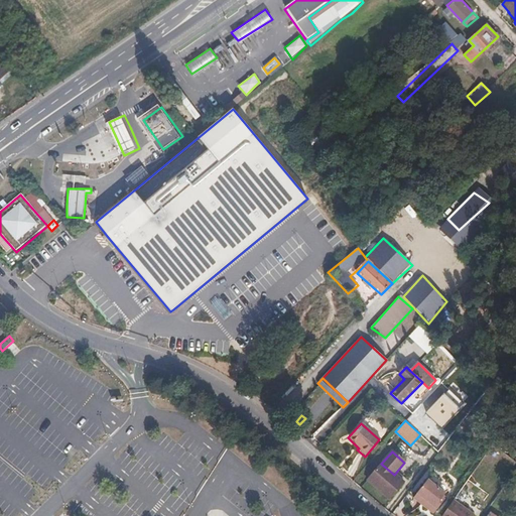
[(381,464),(366,481),(388,500),(403,483),(394,475),(381,464)]
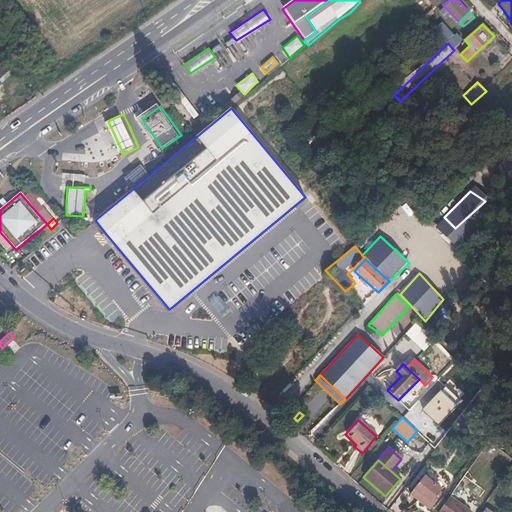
[(448,482),(438,474),(432,482),(425,475),(414,488),(438,508),(445,499),(439,493),(448,482)]
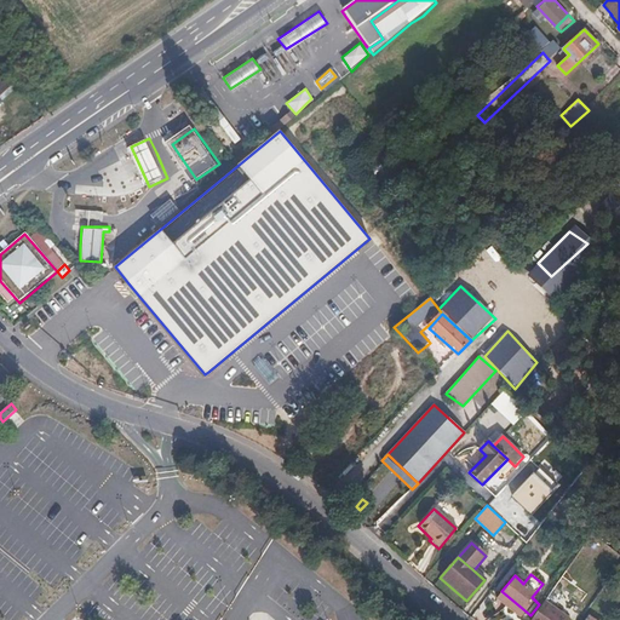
[(545,600),(530,619),(568,619),(569,618),(545,600)]
